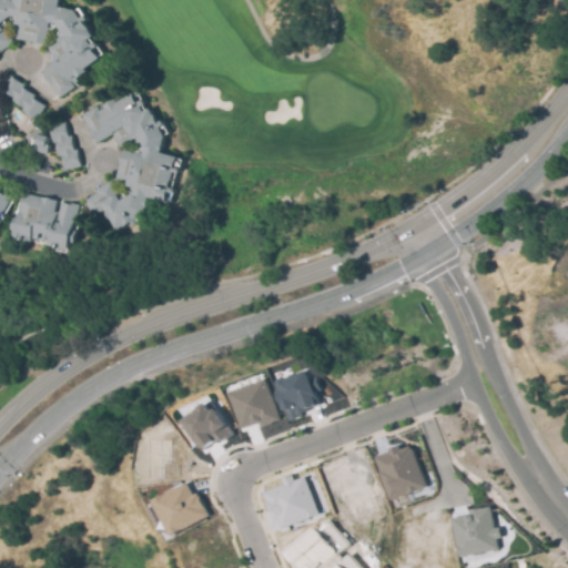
[(66,97),(43,69),(54,59),(40,41),(14,38),(0,47),(0,0),(67,0),(104,57),(66,97)]
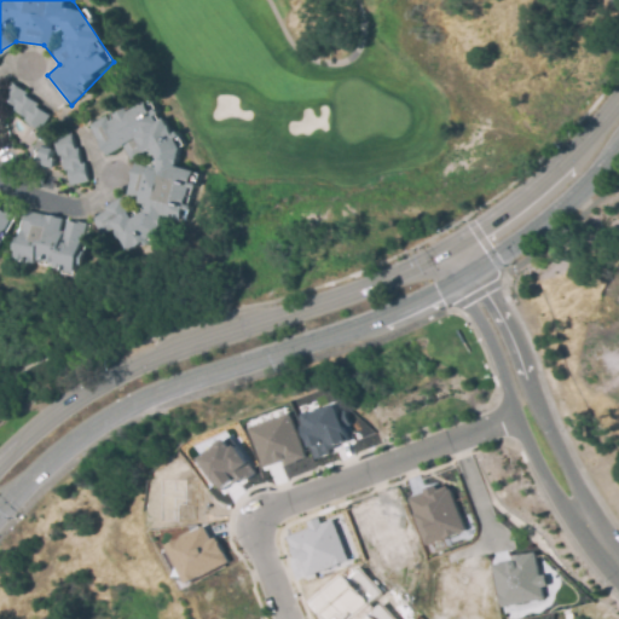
[(0,97),(10,85),(47,113),(39,125),(0,97)]
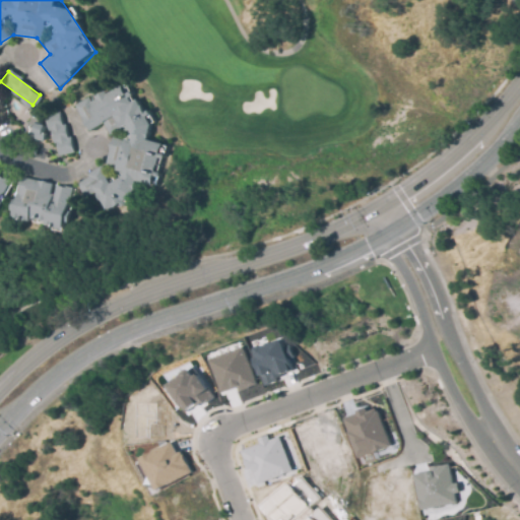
[(81,183),(91,205),(118,212),(136,201),(159,185),(168,143),(128,85),(104,93),(76,102),(93,125),(107,124),(114,135),(106,163),(81,183)]
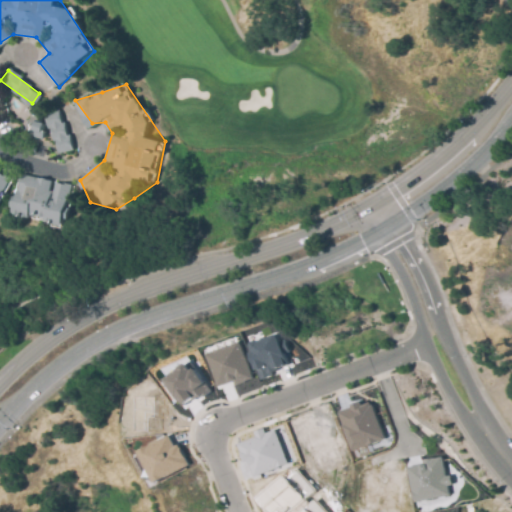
[(43,140),(33,138),(35,130),(32,130),(33,123),(30,123),(32,113),(42,114),(41,123),(44,124),(42,132),(44,133),(43,140)]
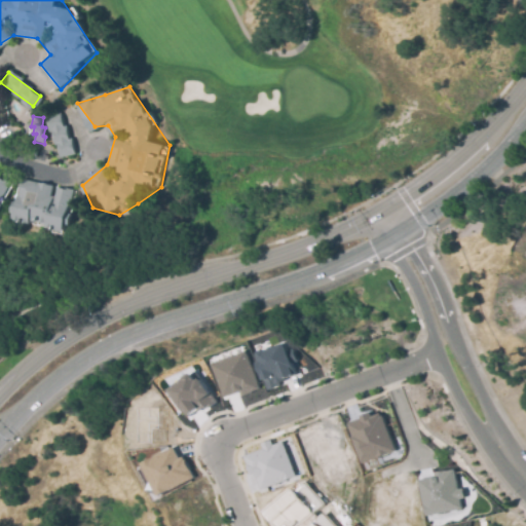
[(61,155),(71,151),(58,116),(48,119),(61,155)]
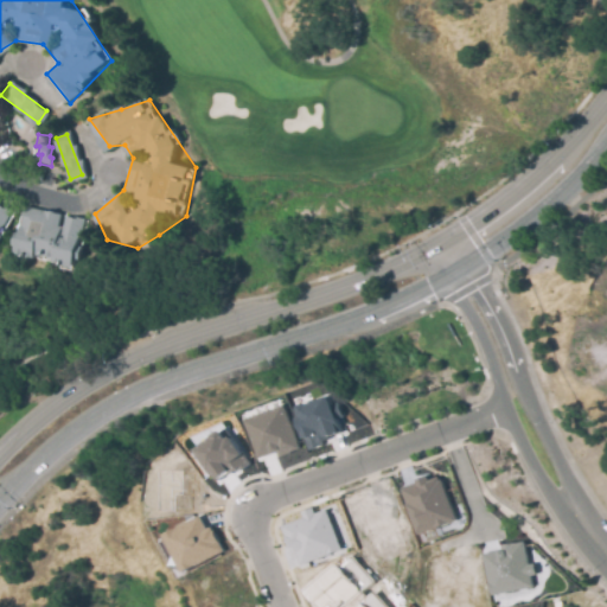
[(0,206),(12,213),(0,235),(0,206)]
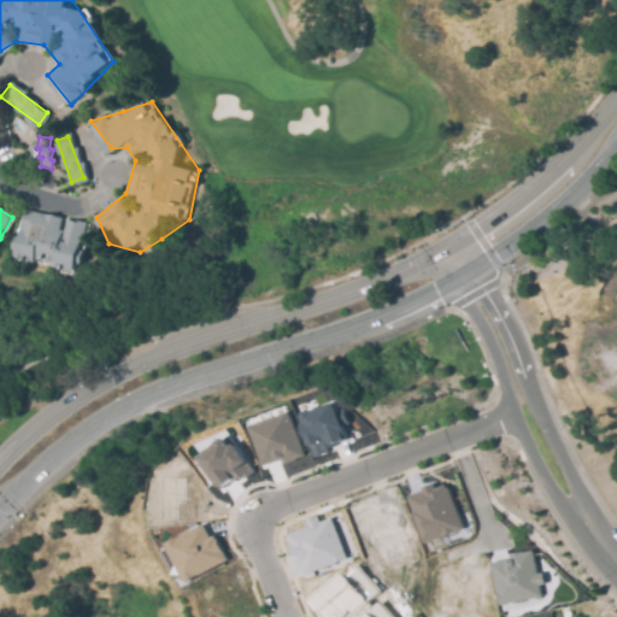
[(15,259),(27,215),(84,229),(74,275),(15,259)]
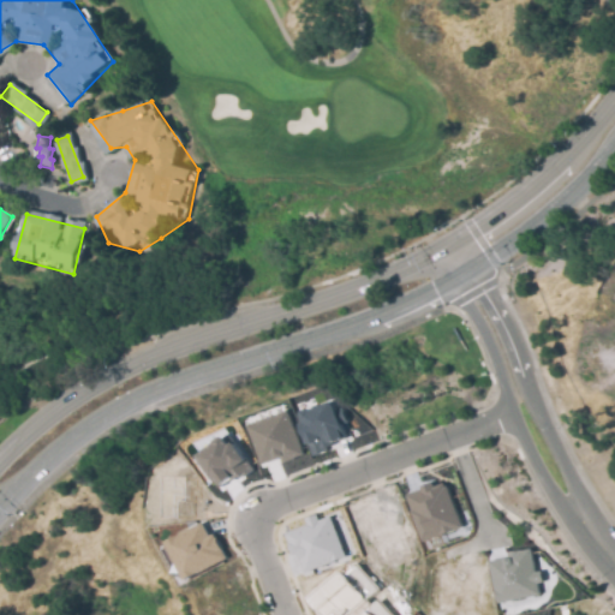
[(332,401),(345,435),(338,439),(339,441),(326,446),(327,448),(322,451),(322,452),(312,455),(298,415),(305,412),(304,411),(311,408),(311,410),(316,408),(315,406),(320,405),(321,406),(332,401)]
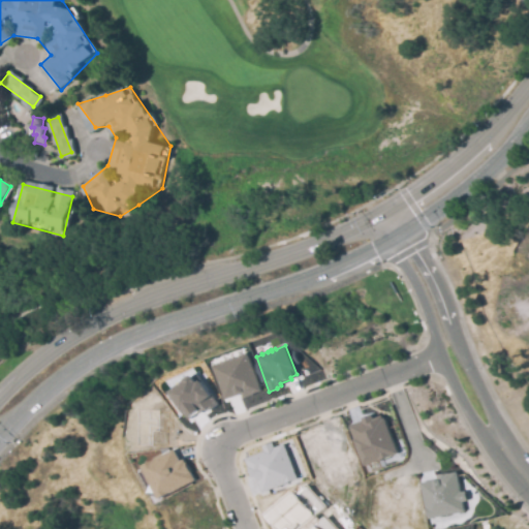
[(259,392),(242,398),(240,394),(223,400),(211,368),(245,354),(259,392)]
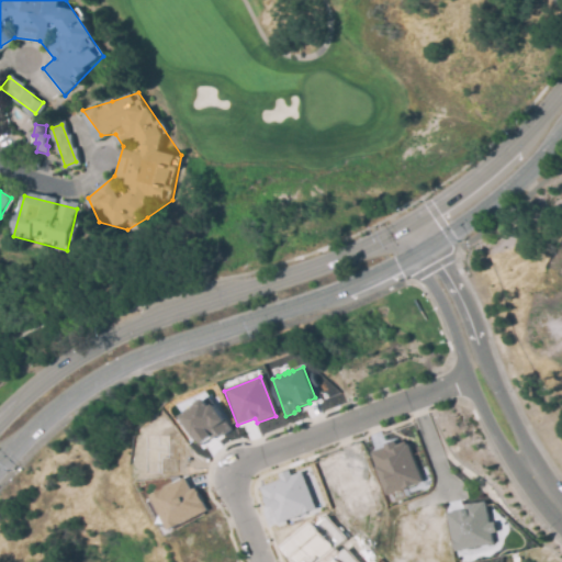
[(203,404),(208,411),(212,408),(223,424),(220,427),(212,433),(210,428),(204,433),(210,440),(200,447),(194,439),(192,441),(178,422),(195,409),(195,406),(200,403),(203,404)]
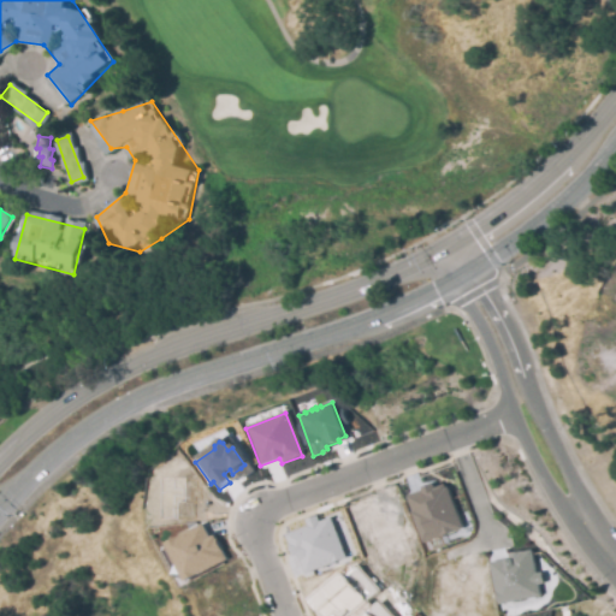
[(431,485),(433,490),(444,485),(458,525),(424,538),(409,498),(408,495),(421,489),(420,486),(431,483),(431,485)]
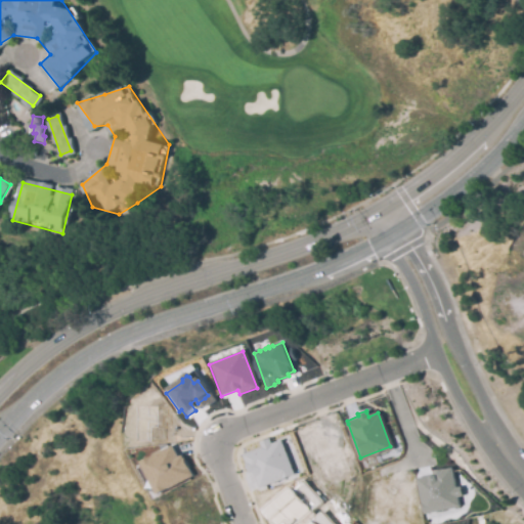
[(267,440),(269,445),(279,441),(293,476),(259,489),(252,473),(249,474),(242,455),(262,448),(260,443),(267,440)]
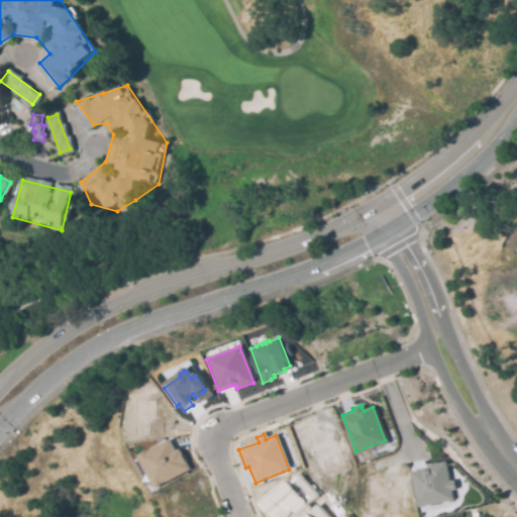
[(168,442),(173,453),(178,450),(189,474),(184,476),(153,491),(137,457),(168,442)]
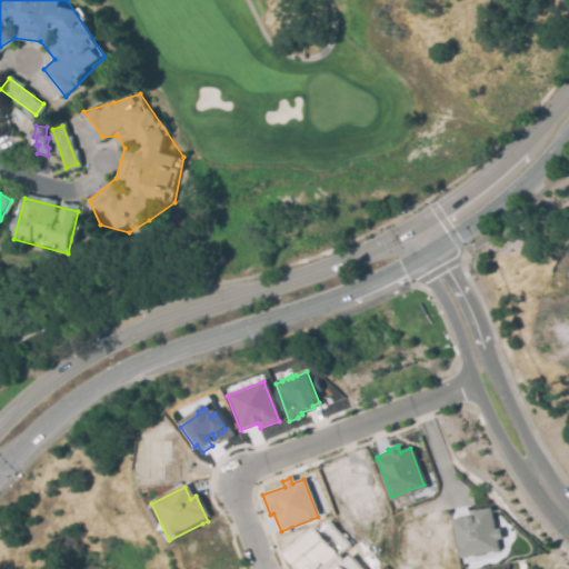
[(489,509),(492,526),(497,525),(500,537),(496,538),(498,547),(460,556),(451,517),(470,512),(470,511),(479,509),(480,510),(489,509)]
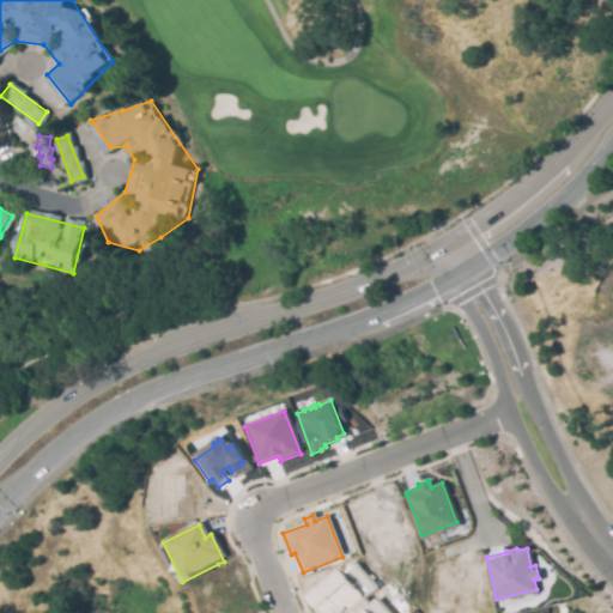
[(352,566),(374,590),(360,601),(346,612),(319,612),(307,599),(337,572),(345,574),(352,566)]
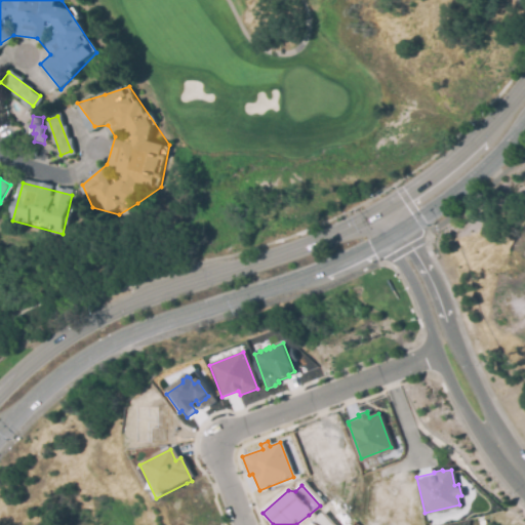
[(310,524),(320,516),(328,524),(310,524)]
